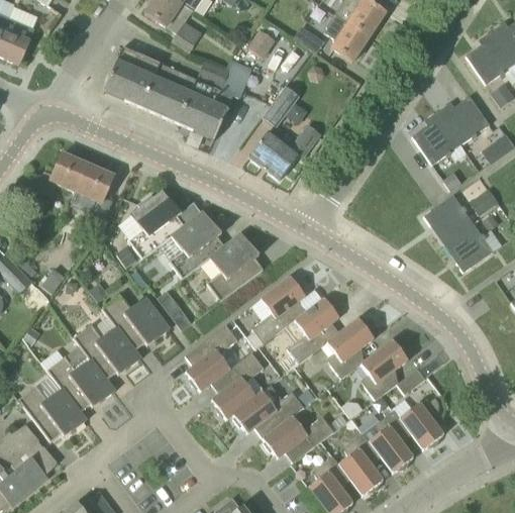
[(0,0),(0,37),(9,17),(0,12),(0,0)]
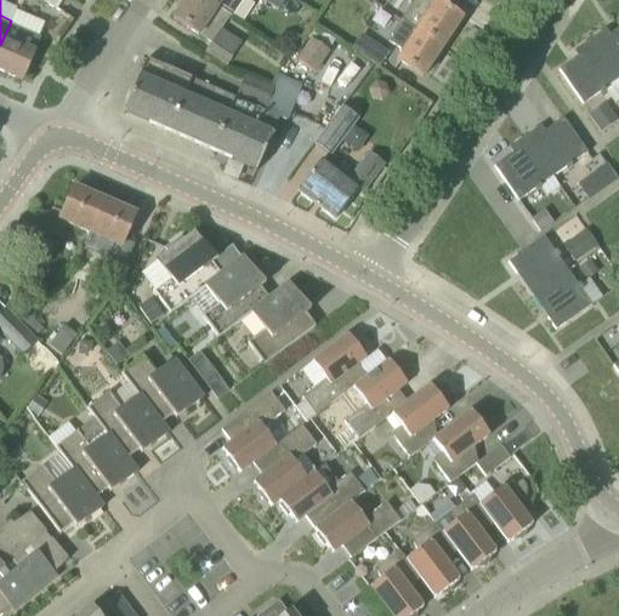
[(185,0),(175,15),(200,32),(213,40),(206,51),(226,64),(243,39),(223,26),(232,12),(213,0),(185,0)]
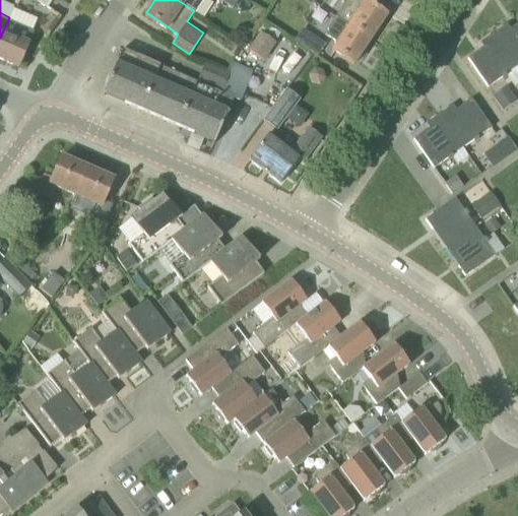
[(178,0),(194,10),(195,11),(202,0),(225,0),(234,5),(237,0),(178,0)]
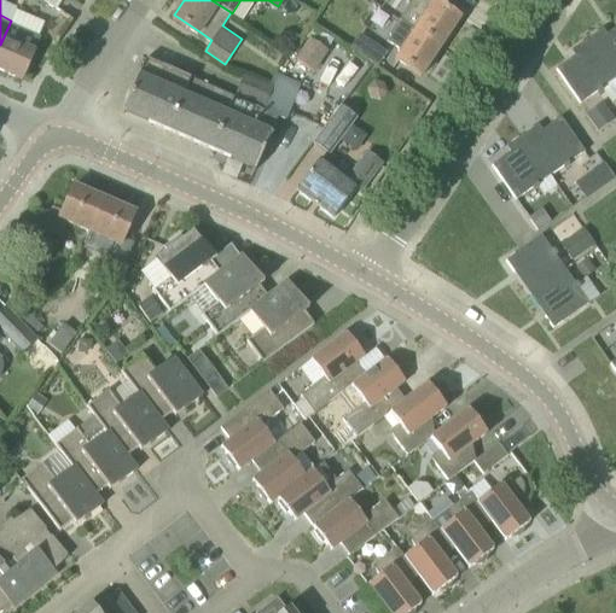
[(411,0),(400,17),(402,18),(442,44),(462,15),(439,0),(411,0)]
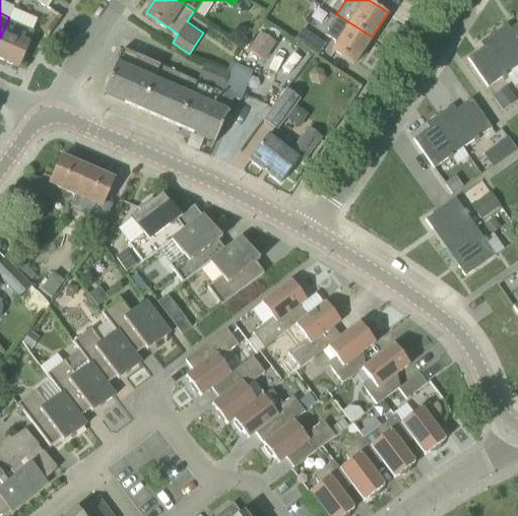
[(9,17),(0,38),(0,55),(20,64),(36,28),(35,27),(39,18),(15,8),(10,18),(9,17)]
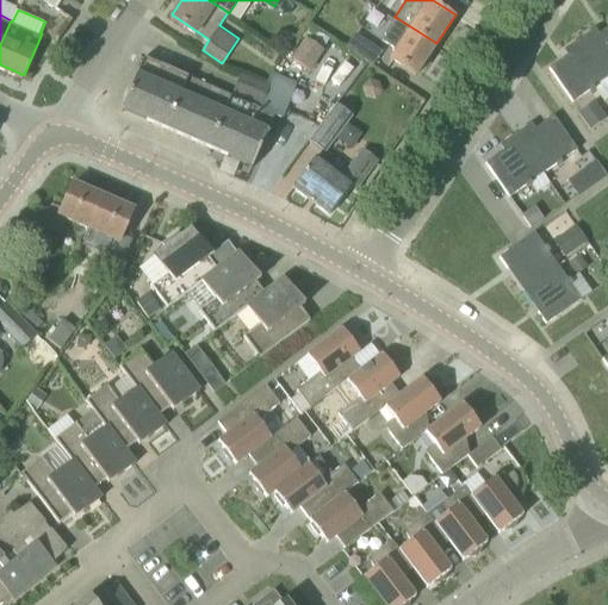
[(417,73),(436,43),(397,18),(396,20),(391,22),(386,30),(388,33),(384,38),(398,47),(392,56),(417,73)]
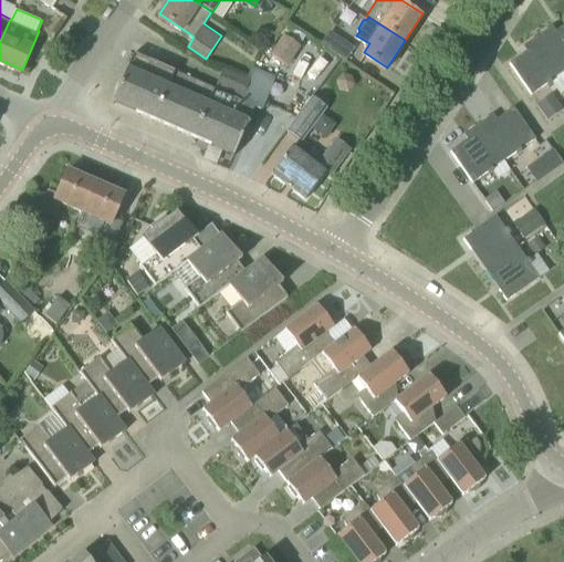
[(289,21),(281,32),(285,35),(300,44),(306,32),(289,21)]
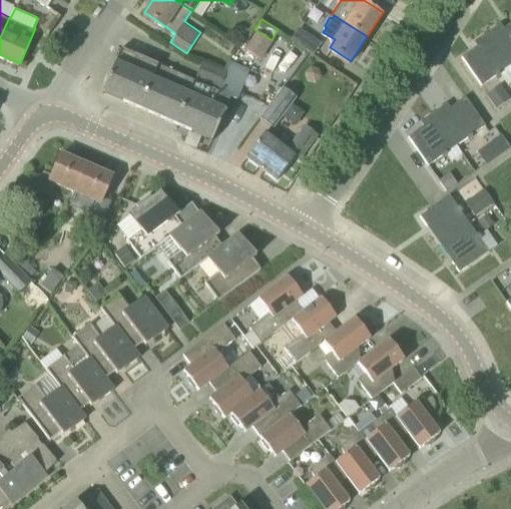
[(510,21),(505,25),(501,21),(488,30),(510,62),(510,21)]
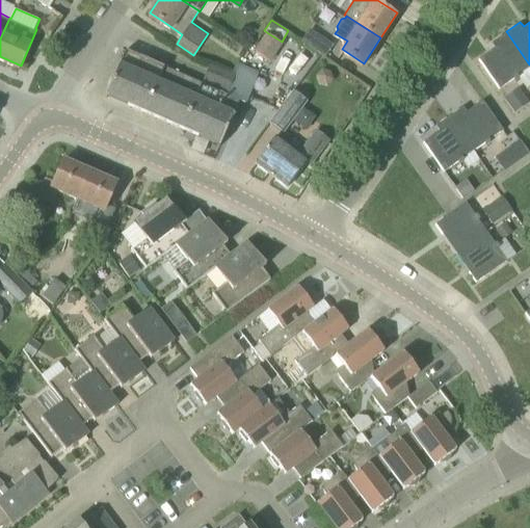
[(529,64),(506,31),(493,41),(496,46),(480,57),(501,86),(529,67),(529,64)]
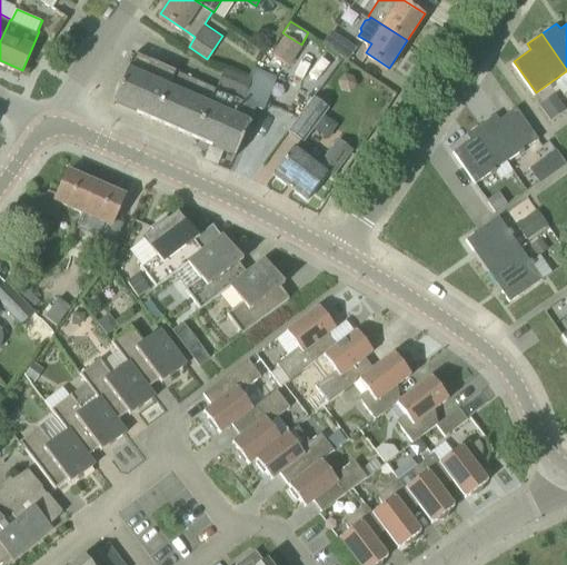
[(349,58),(358,46),(341,35),(335,43),(332,47),(349,58)]
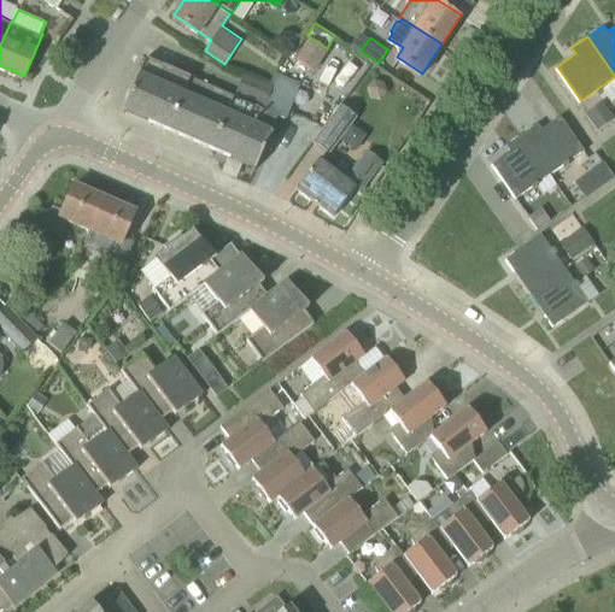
[(314,69),(327,48),(311,39),(298,58),(314,69)]
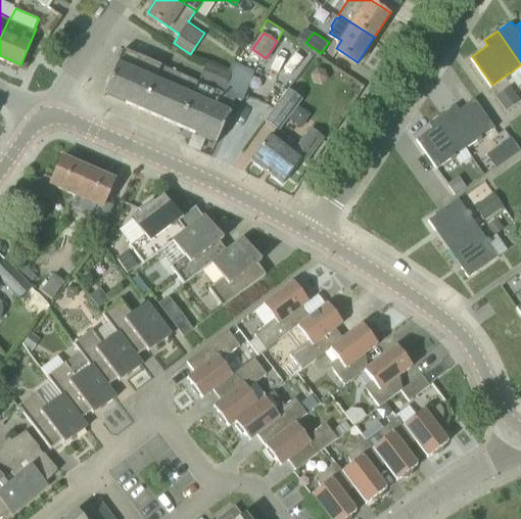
[(162,63),(143,55),(125,47),(104,93),(142,109),(162,63)]
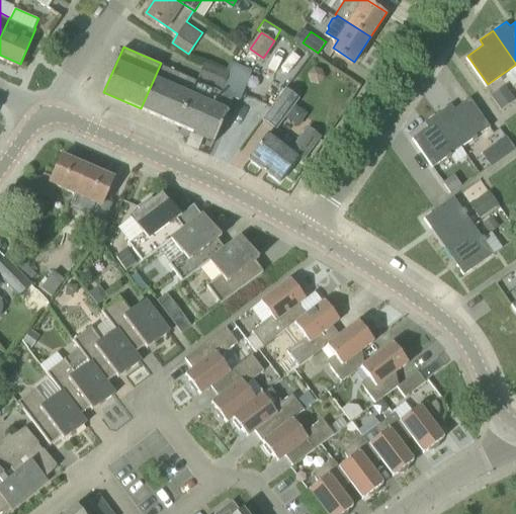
[(199,76),(224,86),(231,71),(205,60),(199,76)]
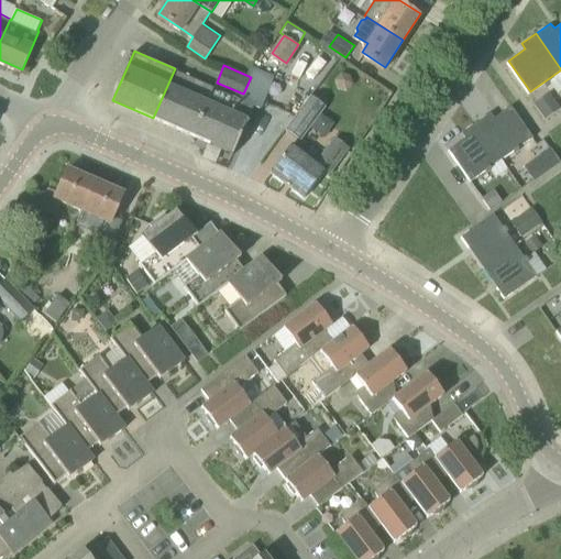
[(153,118),(194,135),(194,134),(215,86),(175,68),(153,118)]
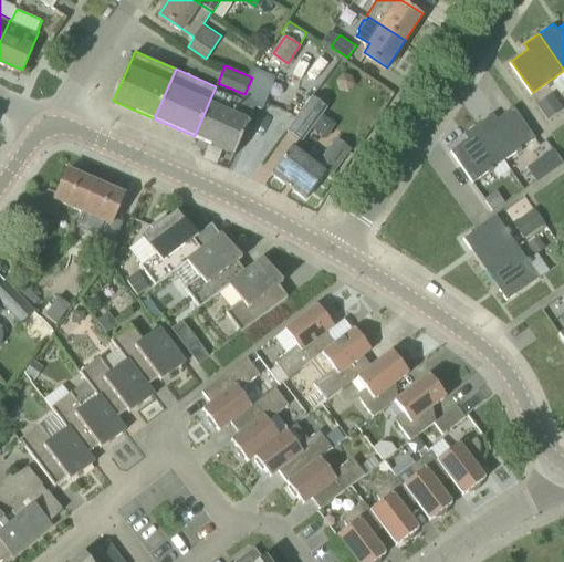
[(252,77),(244,94),(242,97),(257,104),(264,107),(273,85),(252,77)]
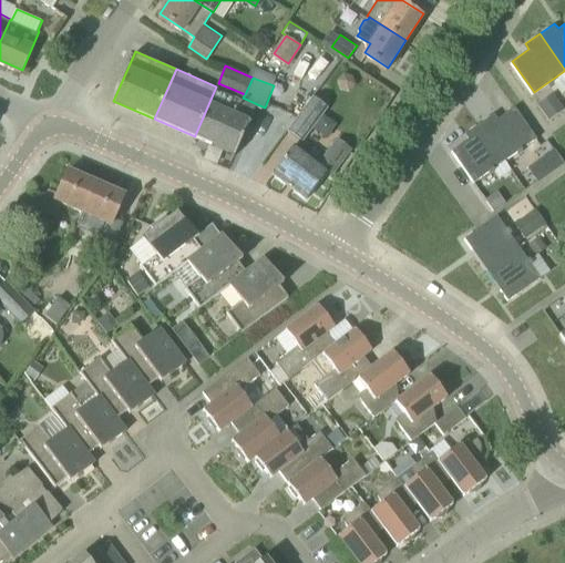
[(216,86),(195,135),(195,136),(235,154),(257,104),(243,98),(216,86)]
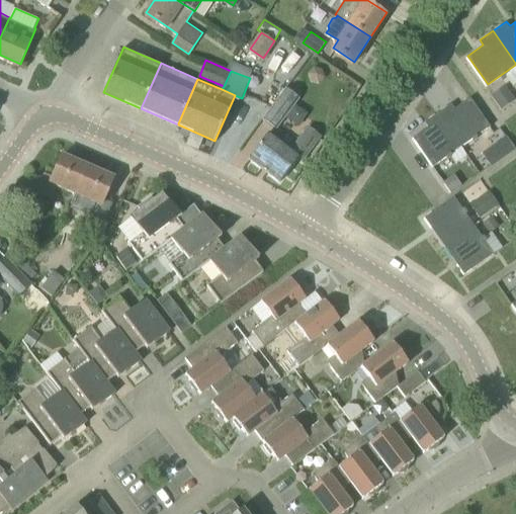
[(492,92),(503,107),(515,98),(515,94),(506,82),(492,92)]
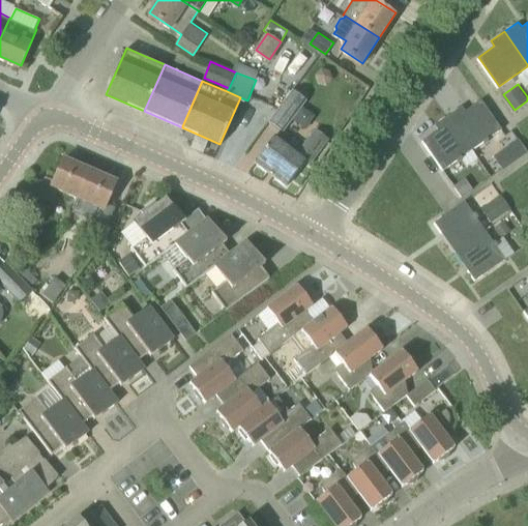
[(284,130),(308,98),(294,88),(270,120),(284,130)]
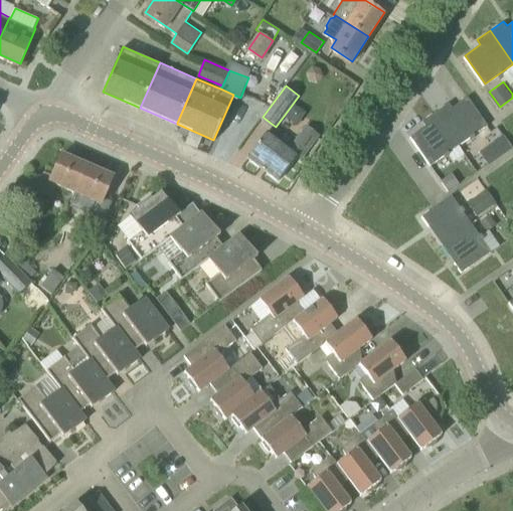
[(437,110),(460,144),(489,123),(469,95),(453,106),(450,101),(437,110)]
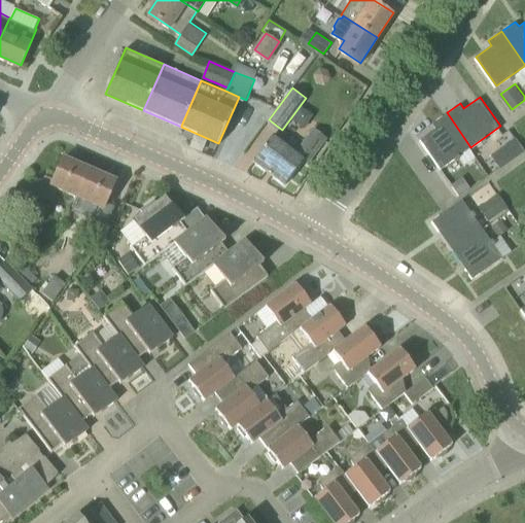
[(470,147),(447,112),(432,123),(436,128),(421,138),(442,168),(470,147)]
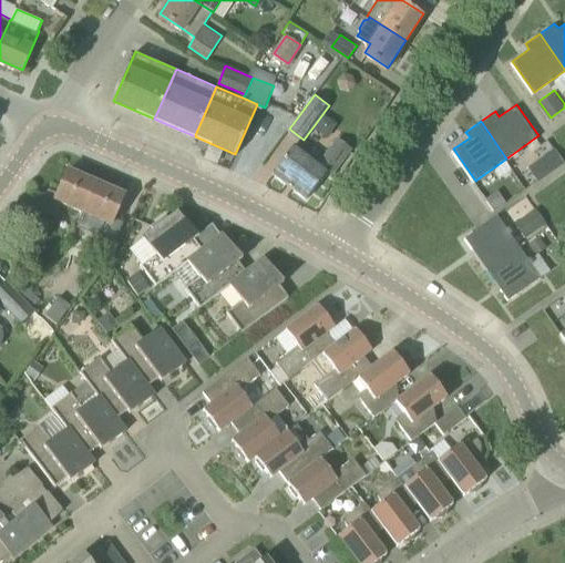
[(296,143),(287,154),(274,172),(308,197),(328,170),(332,173),(352,149),(338,136),(320,161),(296,143)]
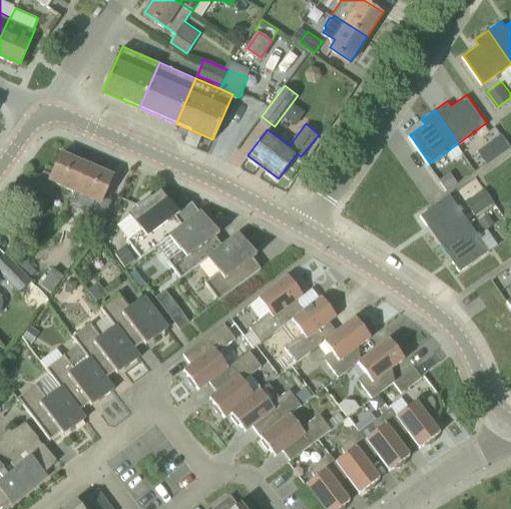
[(500,153),(510,146),(510,141),(502,131),(491,139),(500,153)]
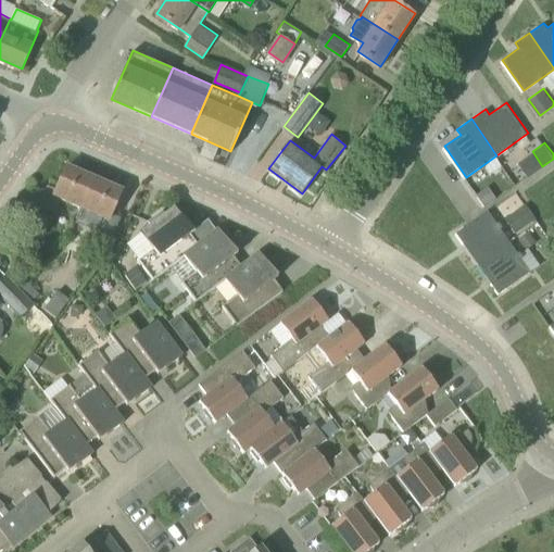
[(82,205),(95,176),(67,164),(57,188),(48,184),(39,204),(54,211),(61,197),(82,205)]
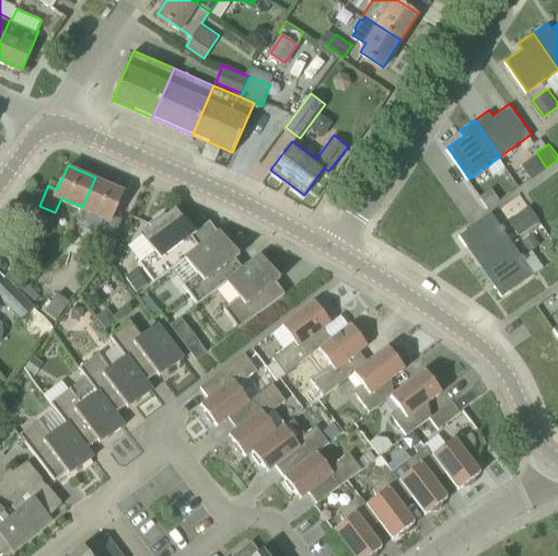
[(123,218),(114,213),(124,189),(95,177),(82,207),(104,217),(97,231),(114,238),(123,218)]
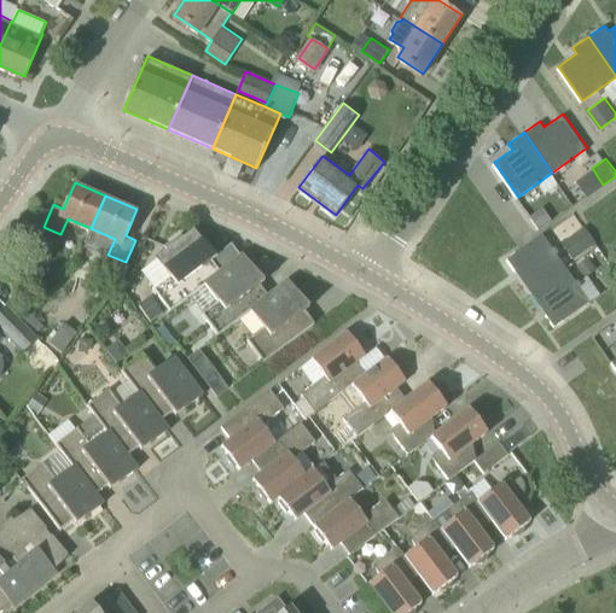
[(544,206),(530,216),(539,229),(553,220),(544,206)]
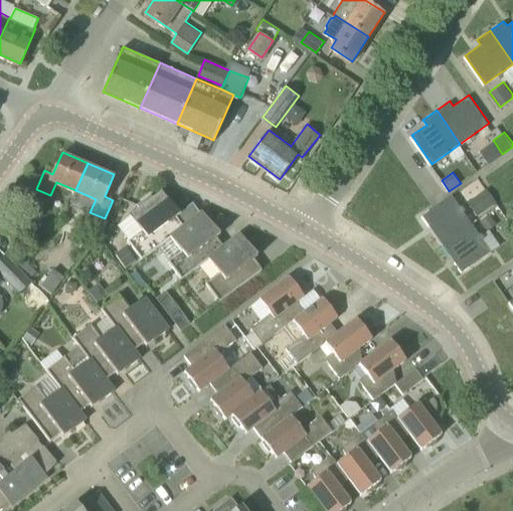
[(129,239),(143,257),(143,258),(172,234),(184,224),(176,214),(180,211),(174,205),(163,189),(154,196),(151,193),(138,203),(141,206),(131,213),(143,228),(129,239)]
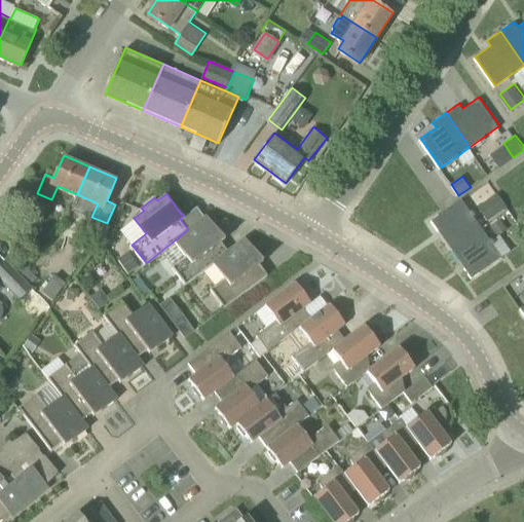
[(500,193),(482,206),(488,215),(507,203),(500,193)]
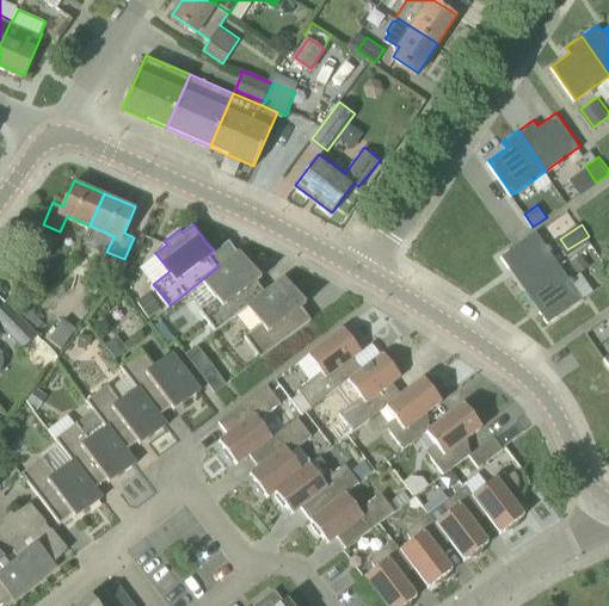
[(502,254),(526,288),(560,264),(536,230),(502,254)]
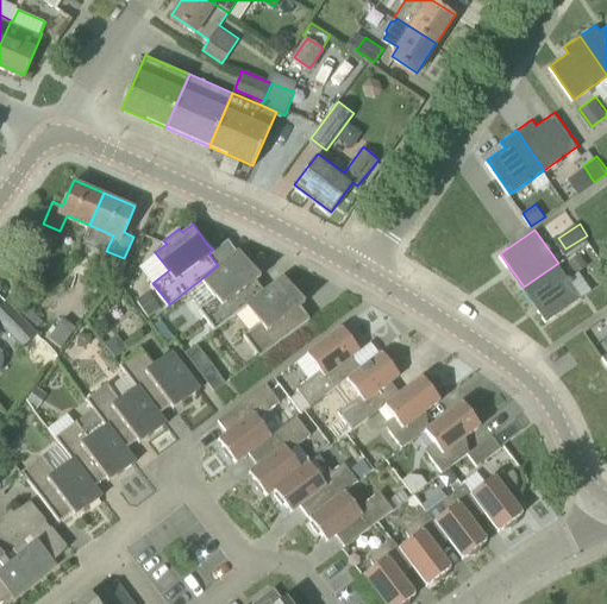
[(217,294),(200,307),(214,327),(216,328),(249,303),(248,303),(266,290),(264,289),(257,278),(261,275),(254,266),(241,249),(218,265),(204,277),(217,294)]
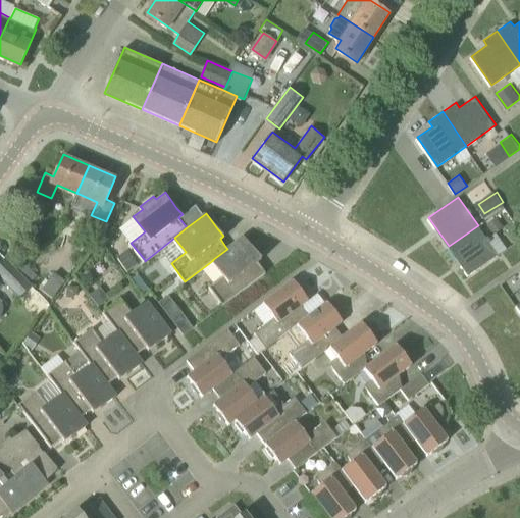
[(478,225),(449,246),(468,274),(499,254),(478,225)]
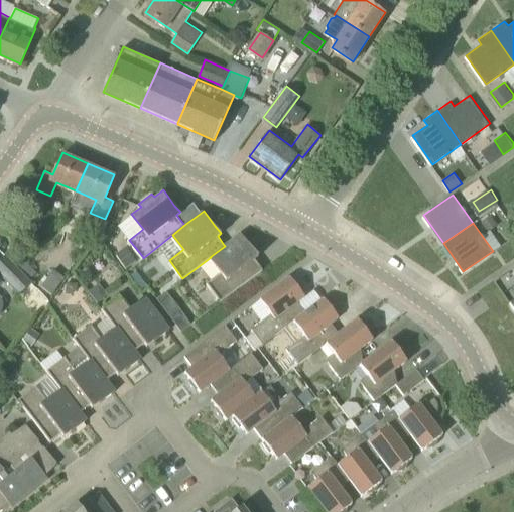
[(242,233),(241,232),(227,243),(224,245),(225,246),(210,257),(211,257),(222,271),(207,282),(221,300),(263,268),(255,258),(259,255),(253,248),(242,233)]
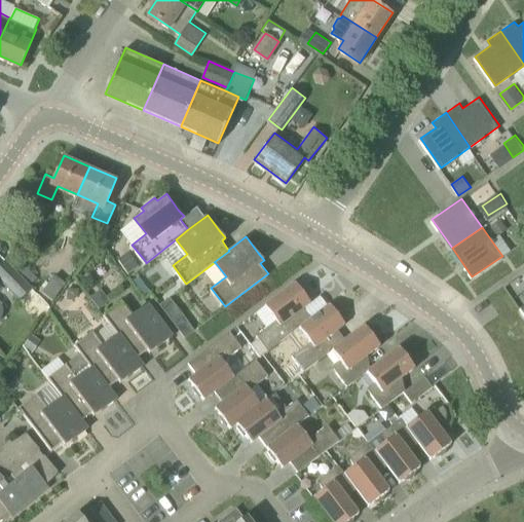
[(120,262),(128,273),(141,264),(133,253),(120,262)]
